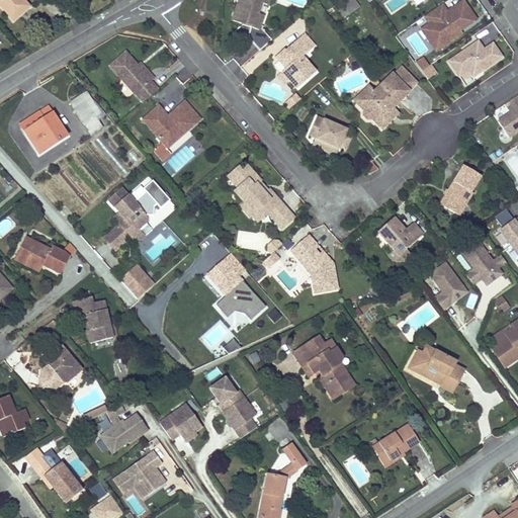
[(19,15),(17,13),(27,5),(22,0),(0,0),(0,5),(13,20),(19,15)]
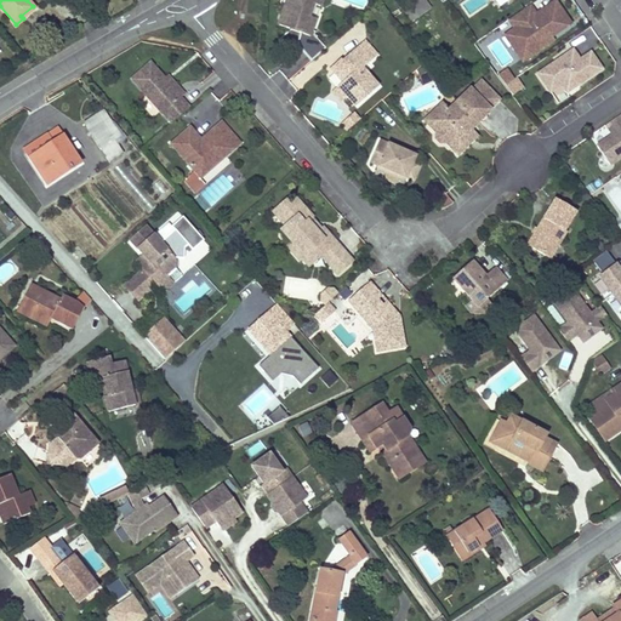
[(297,46),(300,47),(311,61),(325,47),(313,35),(314,32),(311,30),(315,18),(309,17),(306,15),(311,3),(314,4),(320,6),(323,0),(284,0),(277,23),(288,28),(290,22),(300,26),(297,32),(298,32),(296,39),(296,40),(296,43),(296,44),(297,46)]
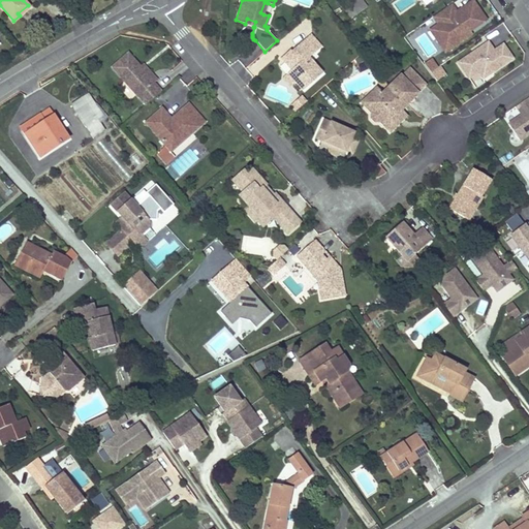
[(346,0),(347,2),(356,14),(366,7),(360,0),(346,0)]
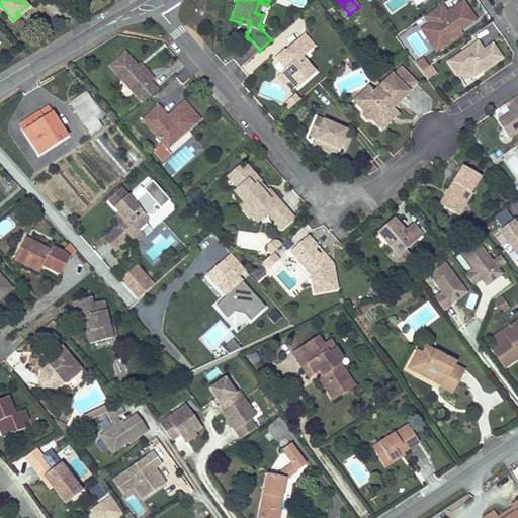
[(459,31),(476,20),(462,1),(447,12),(442,4),(424,17),(429,24),(433,31),(430,34),(437,47),(459,31)]
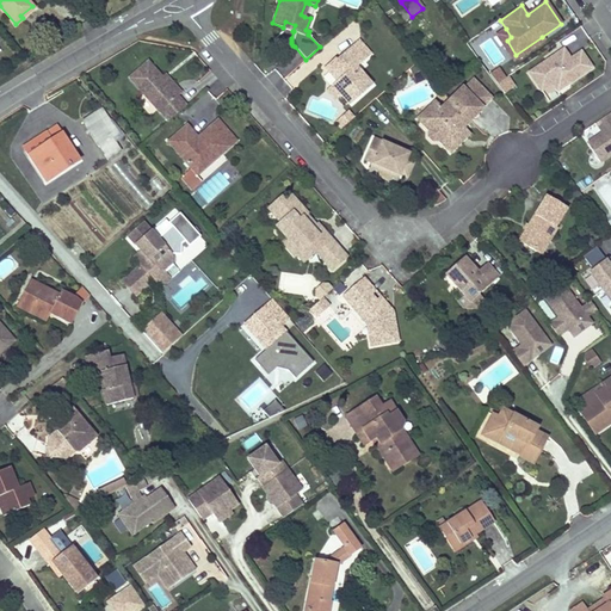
[(412,17),(401,2),(395,7),(405,22),(412,17)]
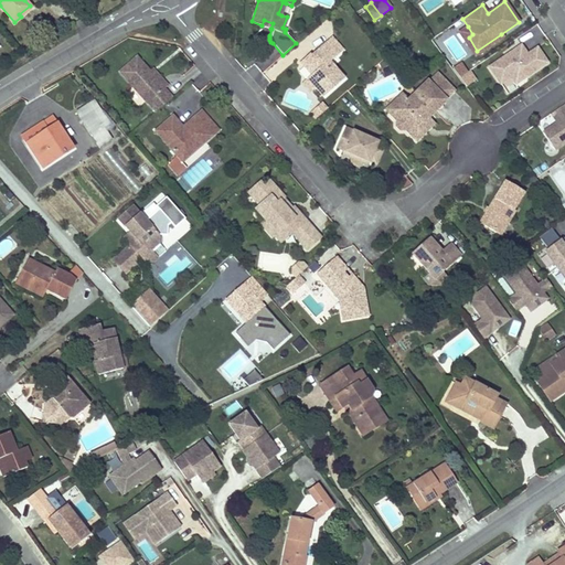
[(30,6),(19,14),(21,17),(32,8),(30,6)]
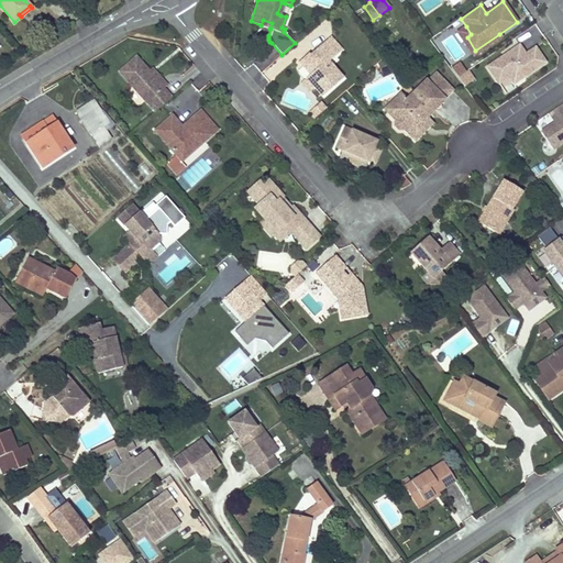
[(471,34),(466,26),(456,33),(473,56),(501,37),(499,34),(475,51),(467,37),(471,34)]
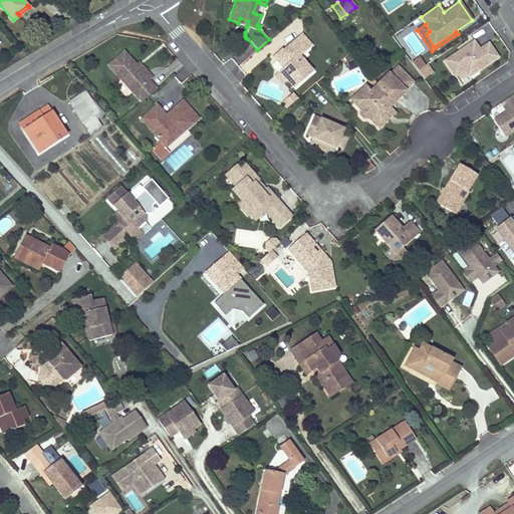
[(289,48),(285,52),(282,49),(281,48),(272,56),(282,67),(279,71),(286,79),(293,87),(308,74),(312,70),(299,55),(311,45),(300,33),(287,45),(289,48)]
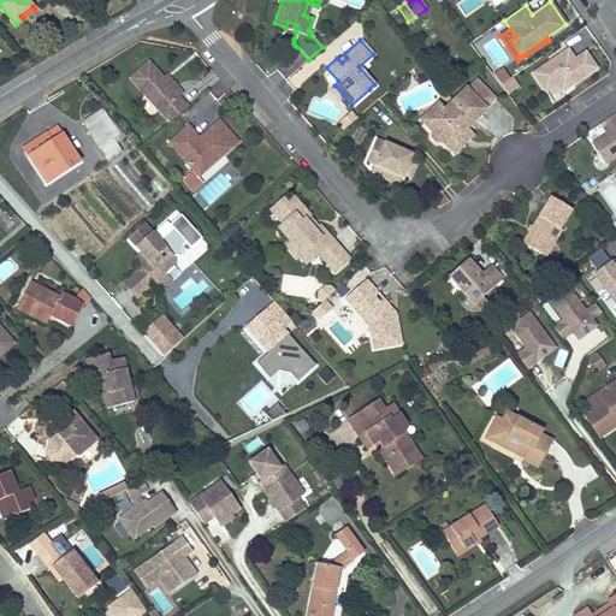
[(597,69),(585,52),(575,60),(568,49),(555,59),(556,61),(552,64),(550,61),(533,73),(545,93),(556,84),(568,77),(573,86),(597,69)]
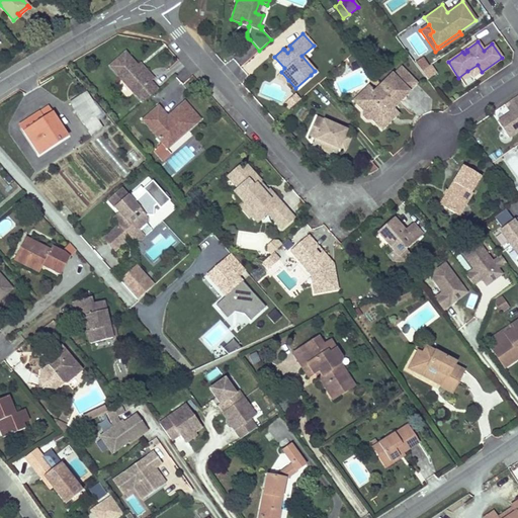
[(145,75),(137,65),(124,52),(109,66),(135,95),(142,103),(157,90),(150,82),(153,79),(148,72),(145,75)]
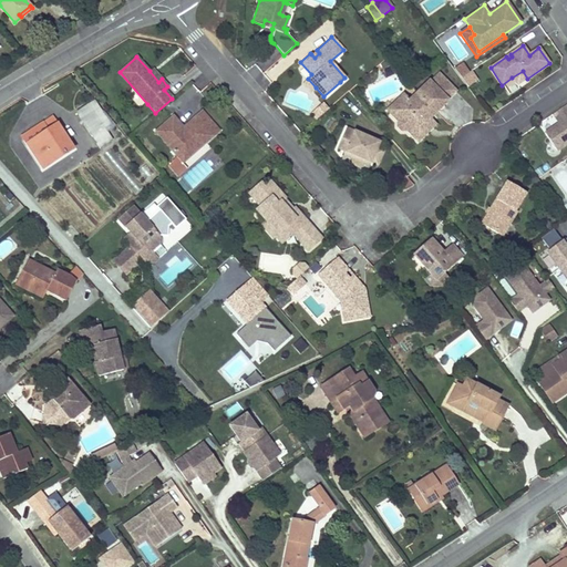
[(456,69),(463,78),(471,72),(464,63),(456,69)]
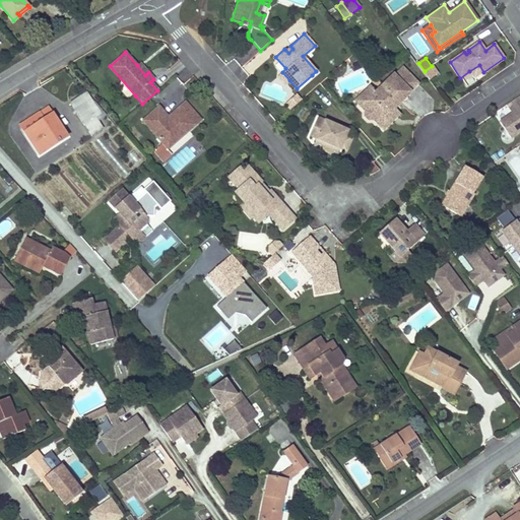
[(148,72),(140,63),(137,65),(145,75),(148,72)]
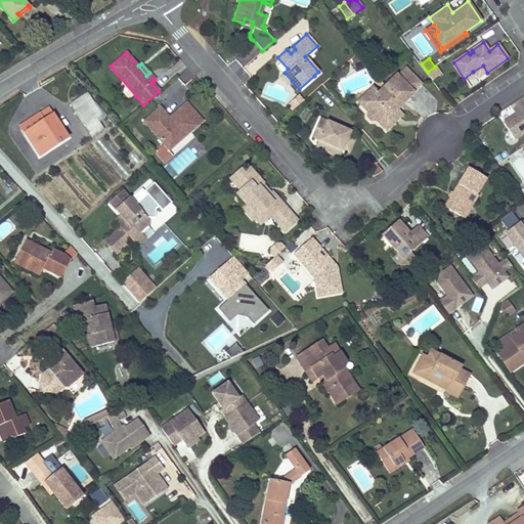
[(443,74),(437,66),(435,67),(428,72),(433,81),(443,74)]
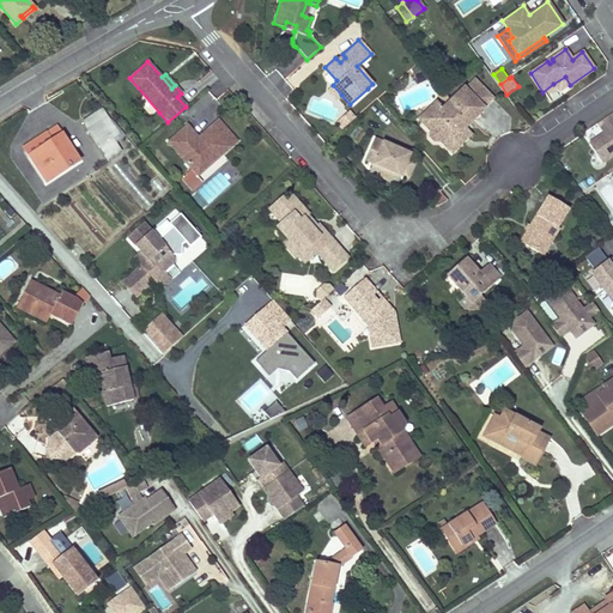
[(570,85),(565,77),(553,84),(559,92),(570,85)]
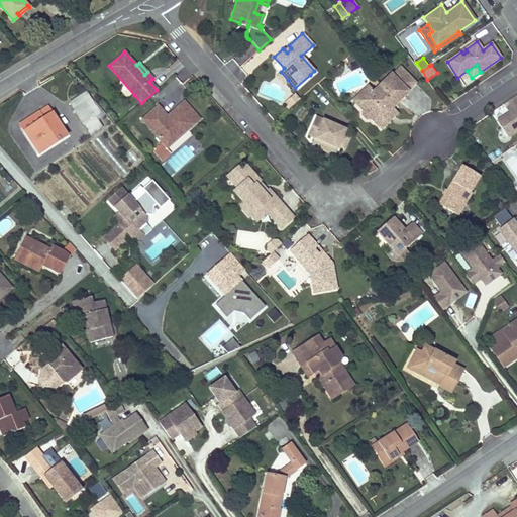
[(400,68),(392,75),(408,92),(416,84),(400,68)]
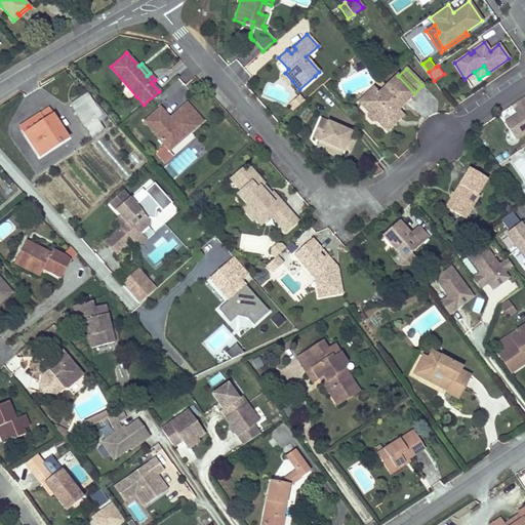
[(292,81),(285,73),(281,76),(289,85),(292,81)]
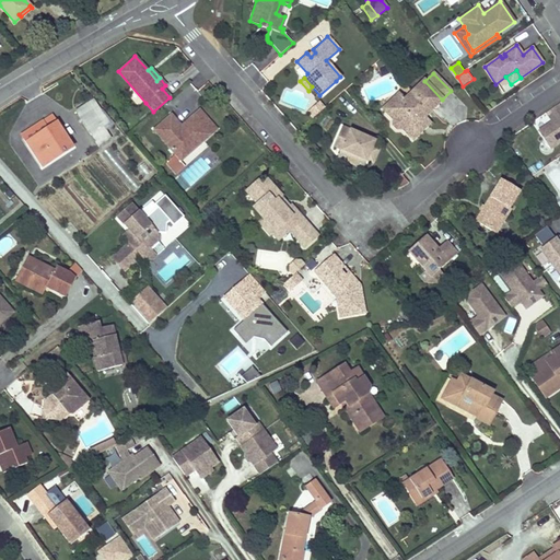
[(406,135),(417,125),(415,123),(418,120),(421,120),(423,118),(443,101),(442,100),(424,81),(424,80),(404,100),(387,115),(392,120),(392,126),(395,130),(400,130),(406,135)]
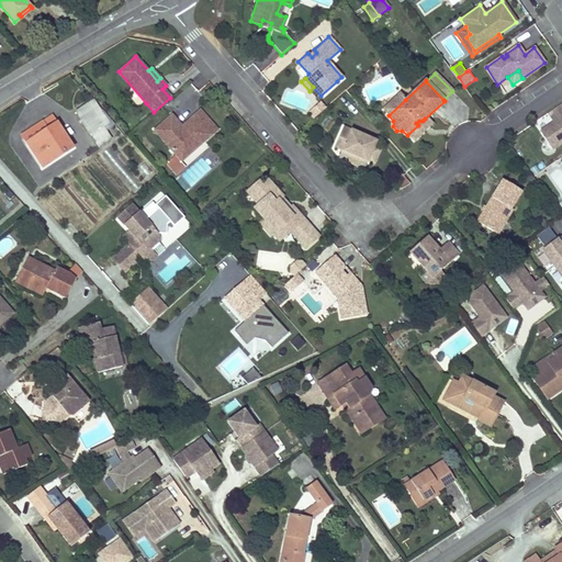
[(400,93),(382,110),(389,115),(405,100),(400,93)]
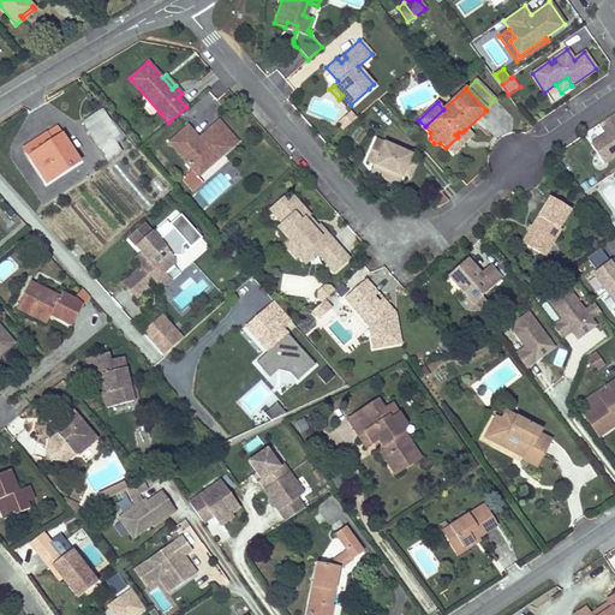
[(101,111),(94,114),(111,141),(119,136),(101,111)]
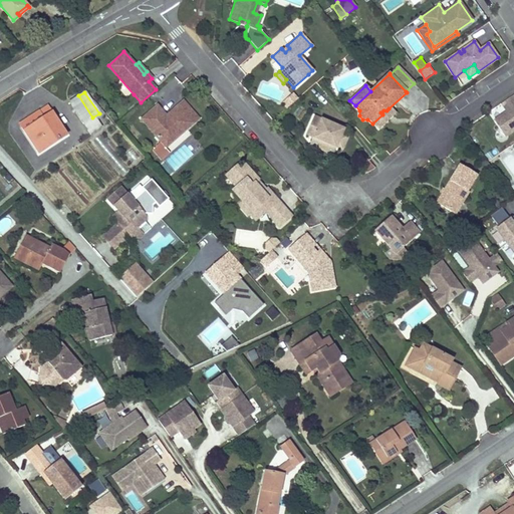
[(295,99),(291,94),(287,97),(291,102),(293,101),(295,99)]
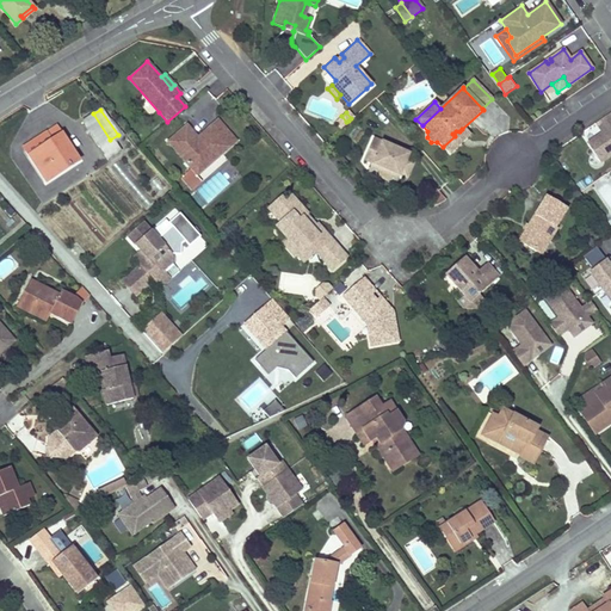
[(600,164),(610,155),(610,112),(603,118),(608,127),(605,128),(606,130),(602,134),(587,144),(600,164)]
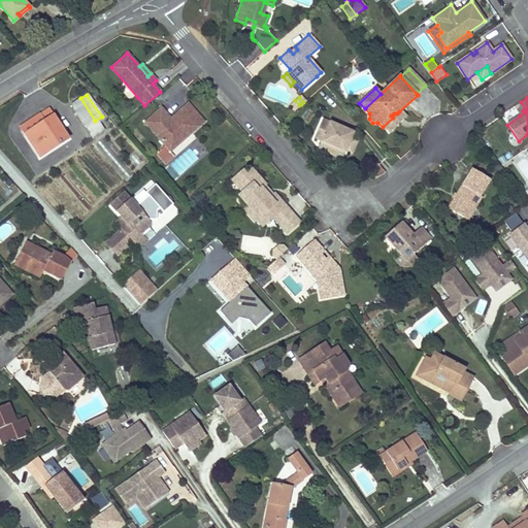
[(95,121),(80,98),(70,104),(92,138),(102,132),(95,121)]
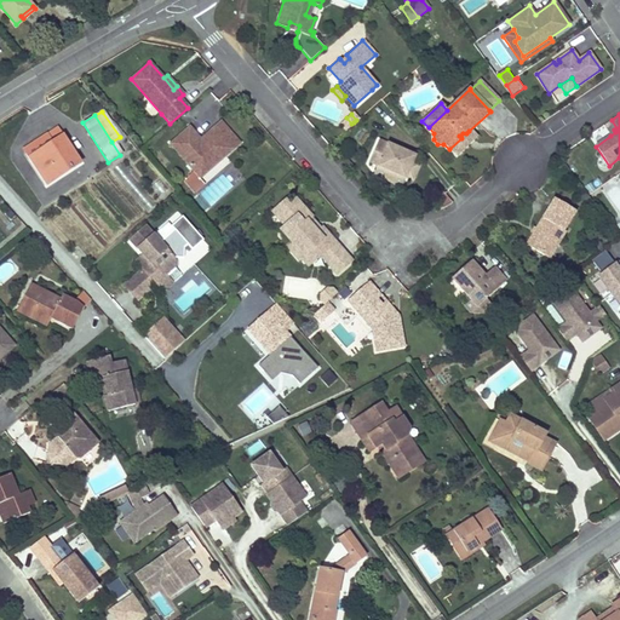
[(344,131),(351,124),(346,118),(339,125),(344,131)]
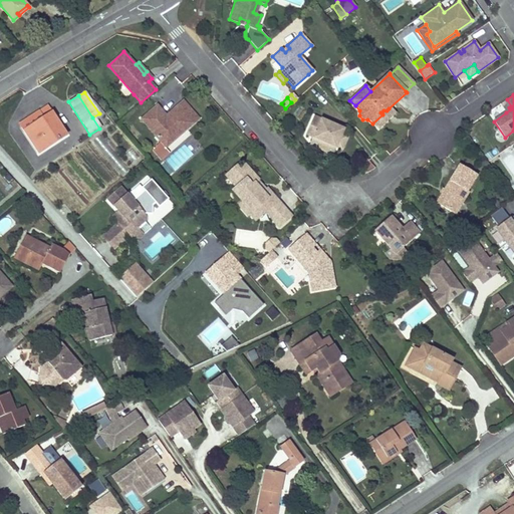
[(511,106),(507,99),(500,104),(506,112),(510,109),(509,107),(511,106)]
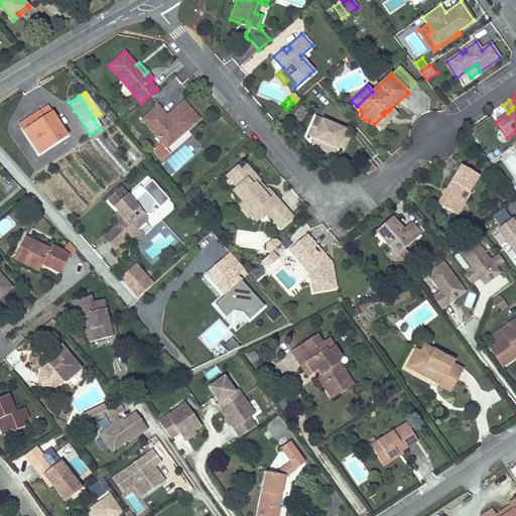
[(166,137),(171,143),(199,119),(183,102),(166,117),(157,106),(141,120),(161,142),(166,137)]
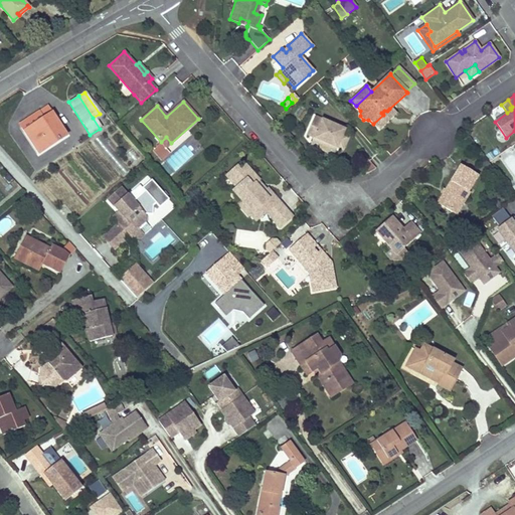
[(19,124),(24,131),(51,113),(47,107),(19,124)]
